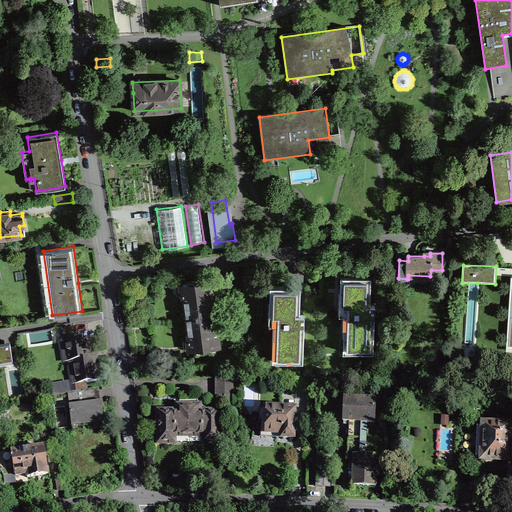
[(346,325),(345,334),(344,334),(343,351),(373,352),(375,305),(370,304),(371,277),(341,276),(340,302),(354,303),(354,306),(353,313),(348,313),(348,314),(349,314),(349,325),(346,325)]
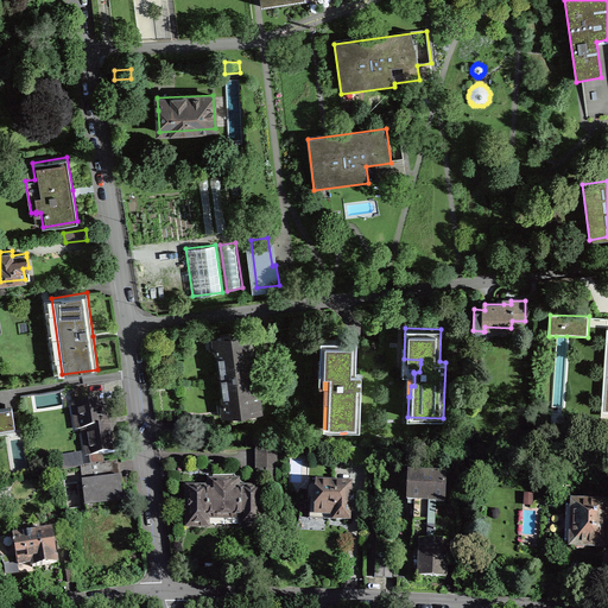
[(255,374),(249,334),(217,337),(219,348),(217,348),(217,349),(216,350),(219,368),(221,368),(222,384),(221,384),(223,403),(225,404),(226,404),(227,413),(227,415),(260,410),(255,374)]
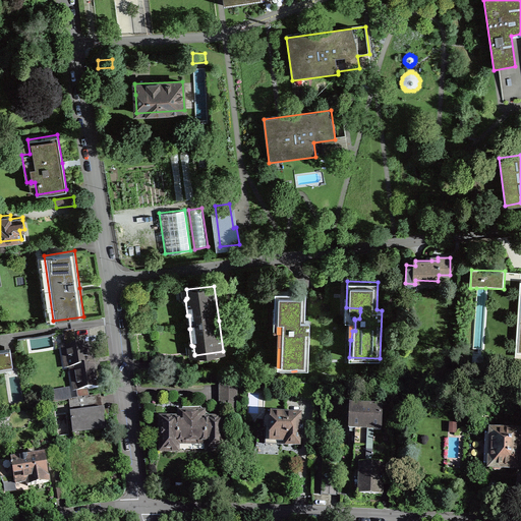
[(274,317),(288,319),(288,329),(279,329),(278,367),(308,368),(309,321),(304,320),(305,292),(290,291),(275,291),(274,317)]
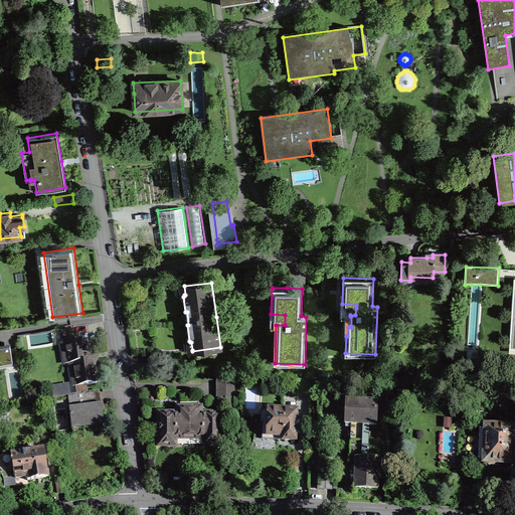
[(75,341),(72,326),(62,328),(65,342),(65,343),(66,343),(68,356),(70,356),(71,363),(75,386),(99,382),(96,358),(91,359),(89,346),(87,339),(75,341)]
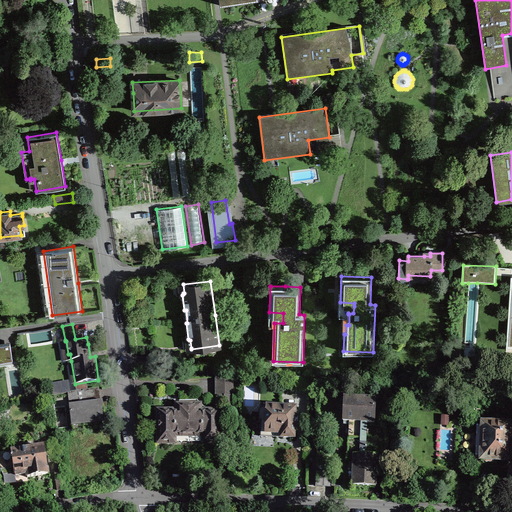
[(0,360),(13,359),(10,344),(10,341),(0,342),(0,360)]
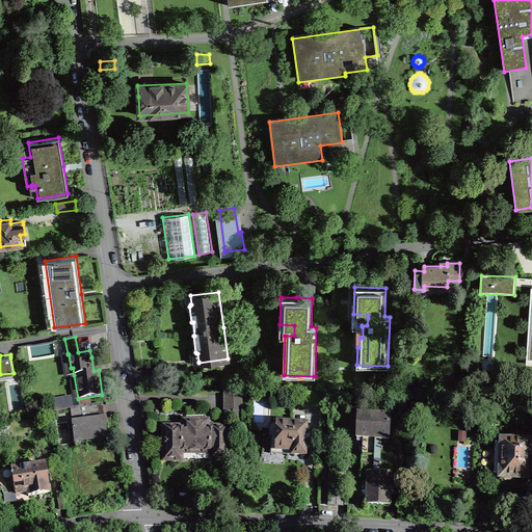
[(243,392),(224,392),(224,411),(234,411),(234,428),(243,428),(243,392)]
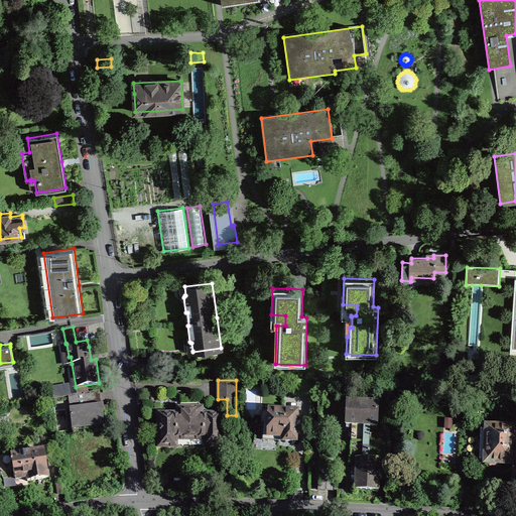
[(69,396),(70,408),(72,426),(73,426),(105,422),(106,422),(104,408),(104,404),(100,405),(98,391),(69,396)]
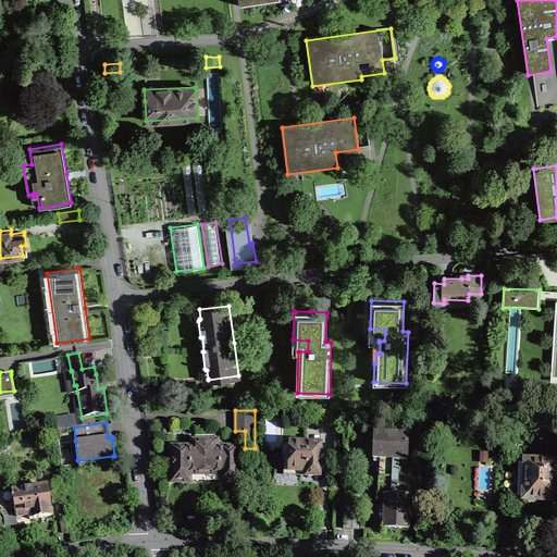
[(380,462),(382,462),(381,477),(398,478),(398,459),(407,460),(408,435),(374,433),(373,458),(380,458),(380,459),(380,462)]
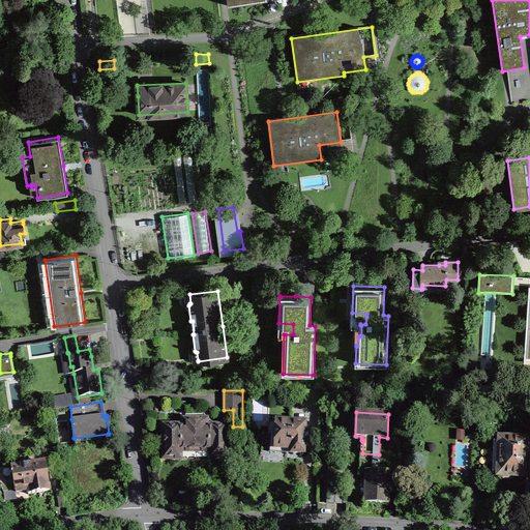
[(180,458),(180,449),(196,449),(196,414),(185,414),(185,415),(184,415),(184,427),(170,427),(166,427),(166,428),(165,428),(165,455),(166,455),(166,458),(180,458)]
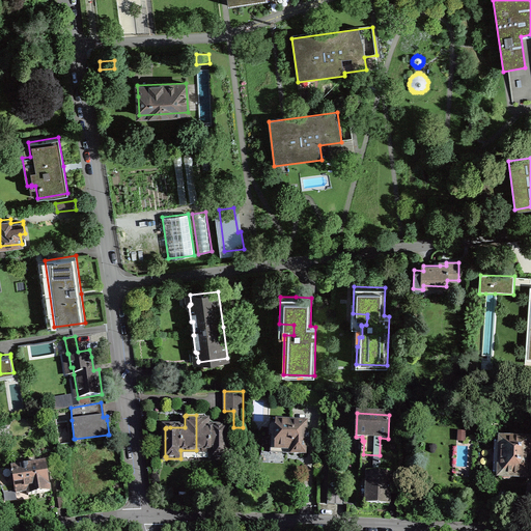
[(205,416),(205,415),(196,415),(196,450),(212,450),(212,458),(225,458),(225,456),(227,456),(227,428),(225,428),(225,427),(212,427),(206,427),(206,416),(205,416)]
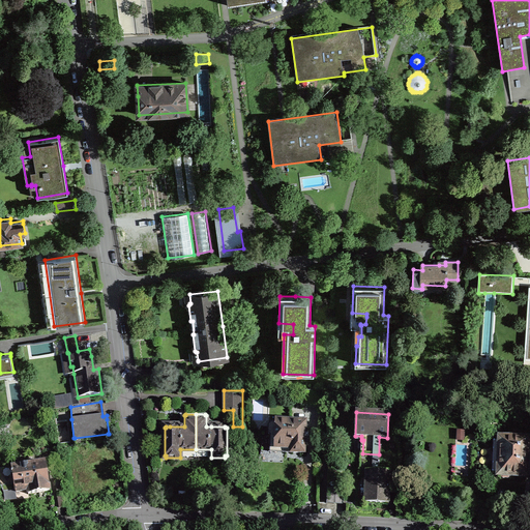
[(288,452),(303,452),(305,423),(276,422),(276,423),(272,423),(269,425),(268,433),(271,436),(270,447),(285,448),(285,452),(288,452)]
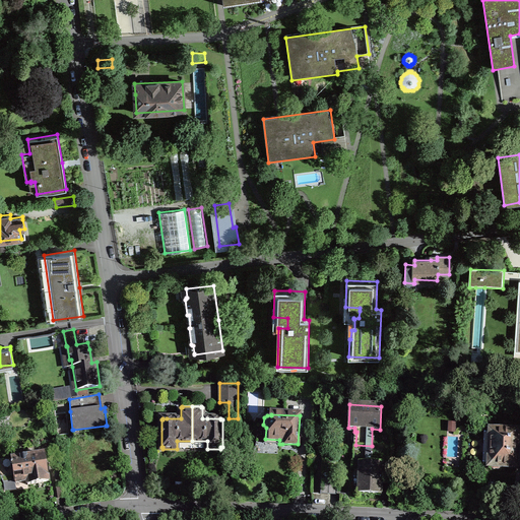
[(517,467),(518,432),(491,431),(491,432),(484,431),(483,463),(490,463),(490,466),(494,468),(499,469),(502,467),(502,466),(509,467),(517,467)]
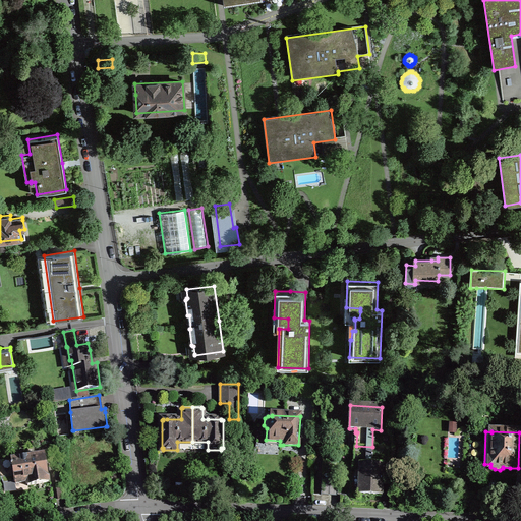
[(372,447),(356,446),(356,464),(358,464),(358,468),(360,468),(359,495),(369,496),(383,496),(384,464),(371,463),(372,447)]
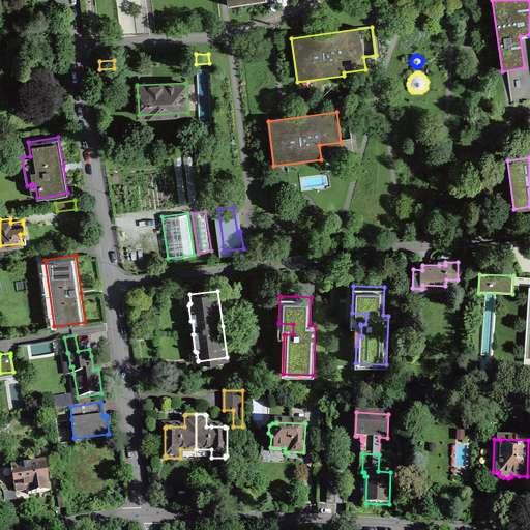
[(45,463),(28,465),(28,464),(20,465),(21,466),(0,469),(0,483),(3,493),(28,489),(28,494),(32,493),(39,492),(38,487),(49,486),(45,463)]
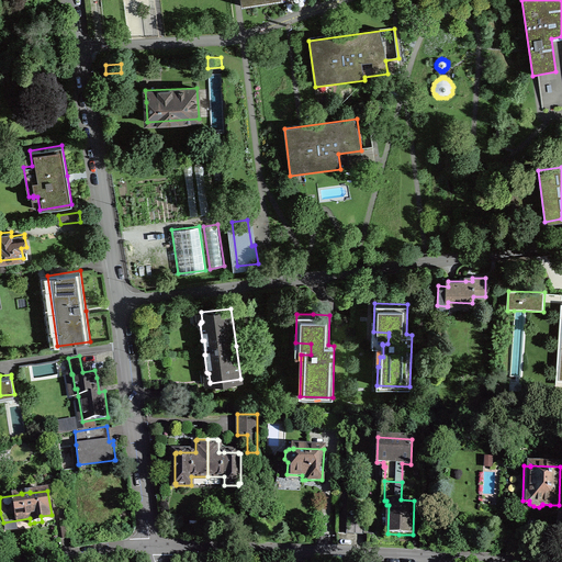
[(347,516),(346,534),(356,534),(356,516),(347,516)]
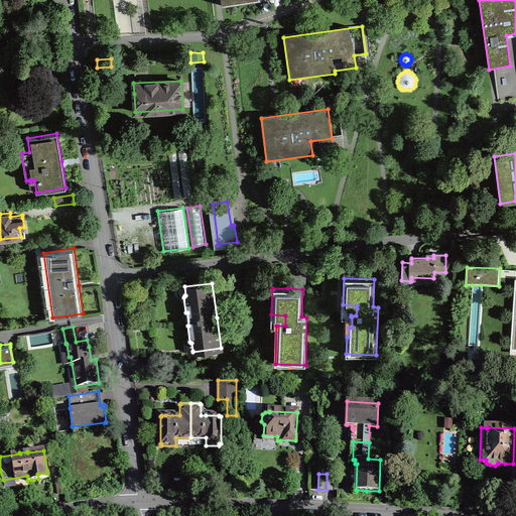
[(335,474),(327,474),(327,490),(335,491),(335,474)]
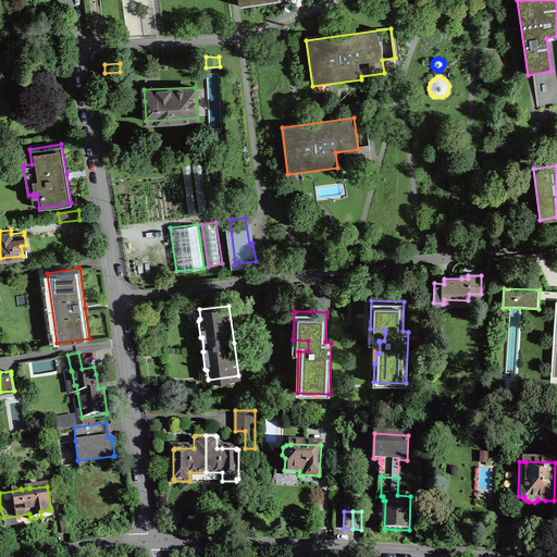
[(69,519),(61,520),(62,533),(71,532),(69,519)]
